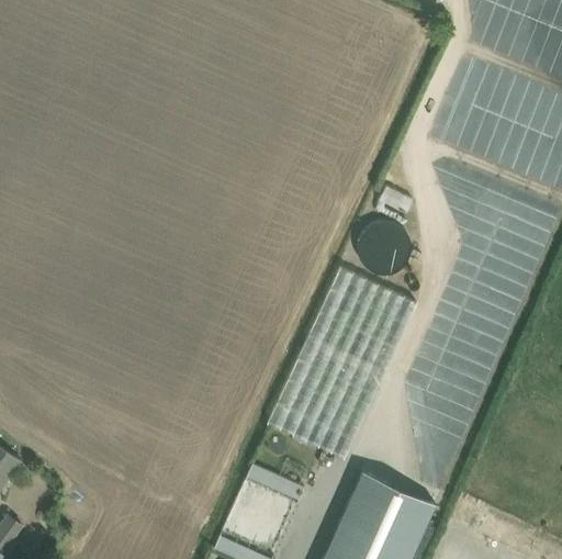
[(411,252),(411,249),(411,246),(411,244),(409,242),(408,239),(408,237),(405,233),(404,231),(401,227),(398,226),(396,225),(394,223),(392,223),(390,222),(388,221),(385,221),(382,221),(380,221),(378,221),(375,222),(373,223),(371,223),(364,227),(361,231),(360,233),(357,237),(356,239),(356,242),(355,244),(355,254),(356,256),(356,258),(357,260),(358,263),(360,265),(361,267),(364,270),(367,271),(369,274),(371,274),(373,276),(380,277),(385,277),(392,276),(394,274),(396,274),(398,271),(401,270),(404,267),(405,265),(406,263),(408,260),(408,258),(409,256),(411,254),(411,252)]
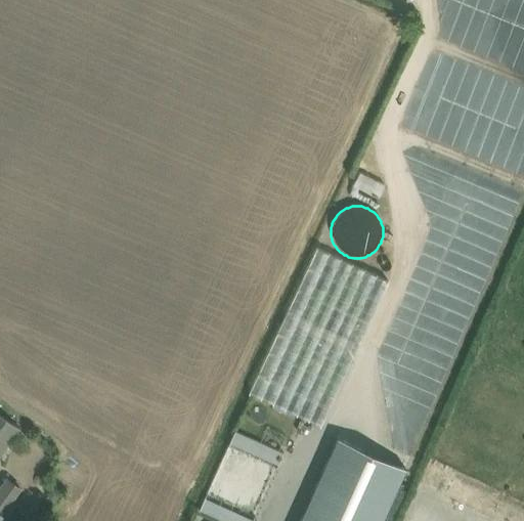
[(315,249),(249,394),(319,427),(387,283),(315,249)]
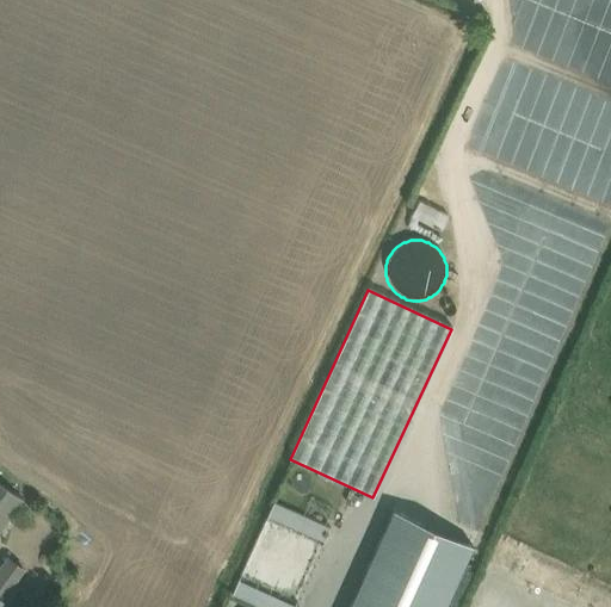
[(0,534),(24,502),(0,484),(0,534)]
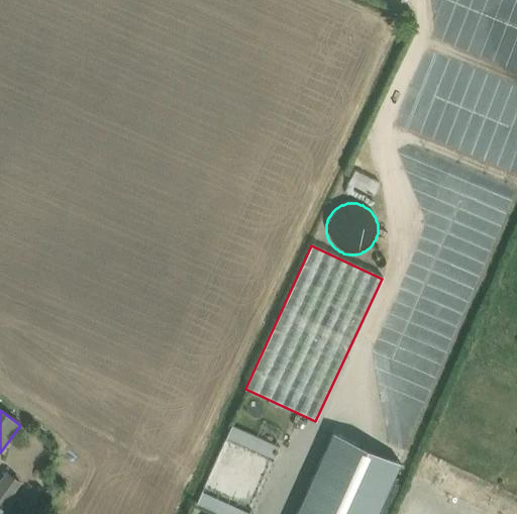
[(333,433),(296,513),(376,513),(400,464),(333,433)]
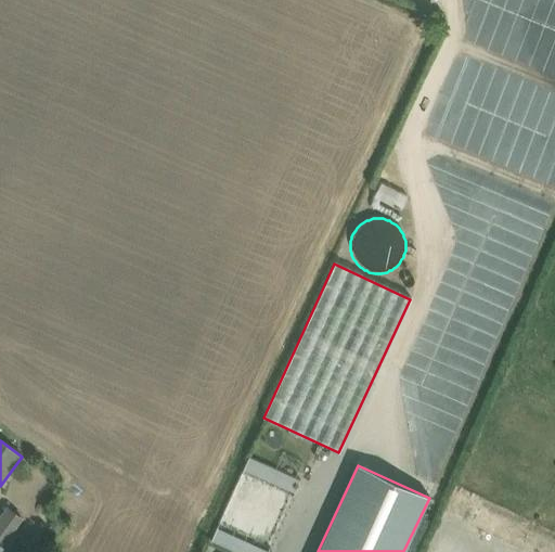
[(3,551),(15,535),(13,533),(22,520),(7,509),(0,516),(0,551),(3,551)]
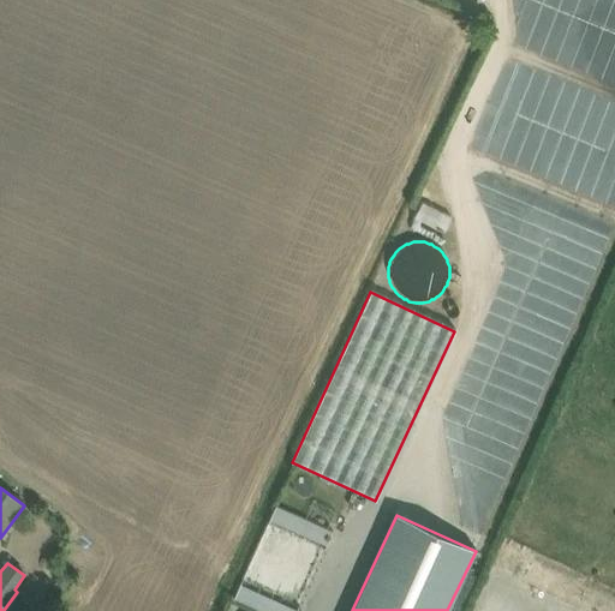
[(61,571),(52,585),(65,593),(73,581),(61,571)]
